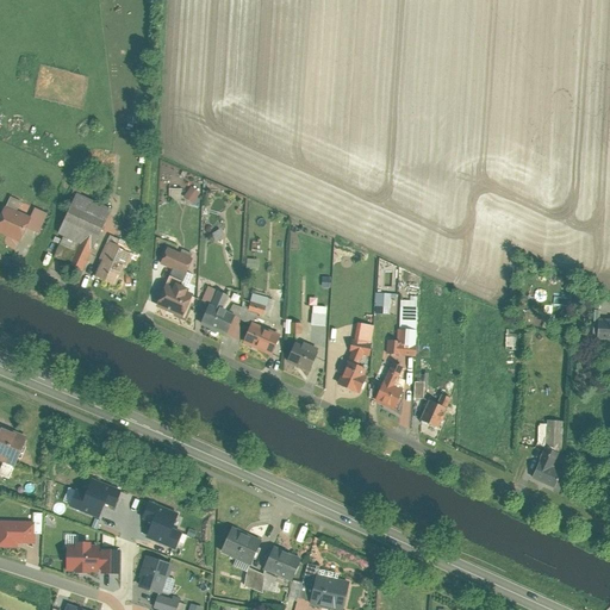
[(194,204),(201,192),(192,186),(185,198),(194,204)]
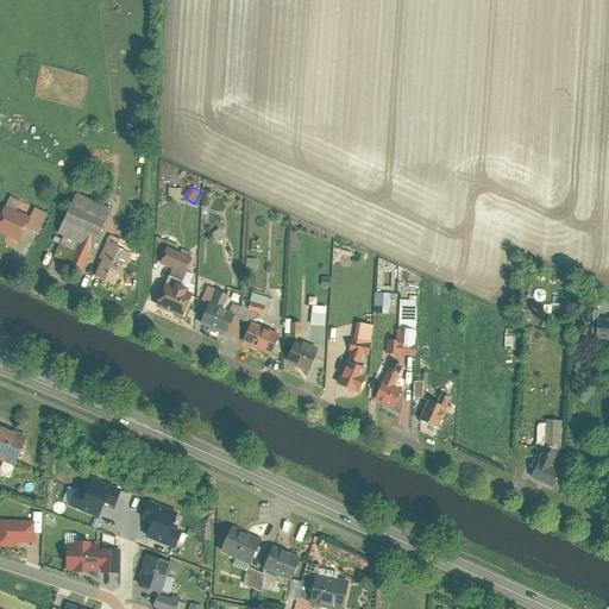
[(113,208),(76,192),(60,231),(83,240),(95,246),(113,208)]
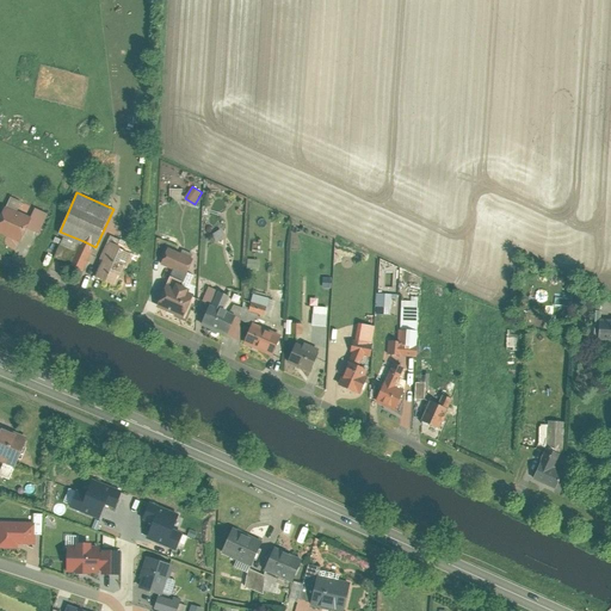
[(36,217),(10,207),(0,227),(0,230),(25,242),(31,228),(36,217)]
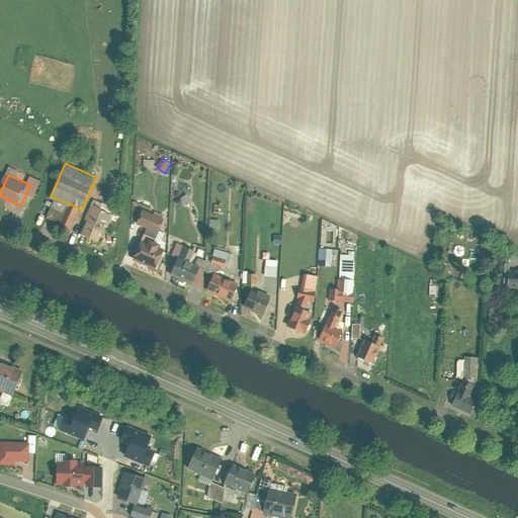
[(35,197),(42,181),(33,177),(30,184),(26,193),(35,197)]
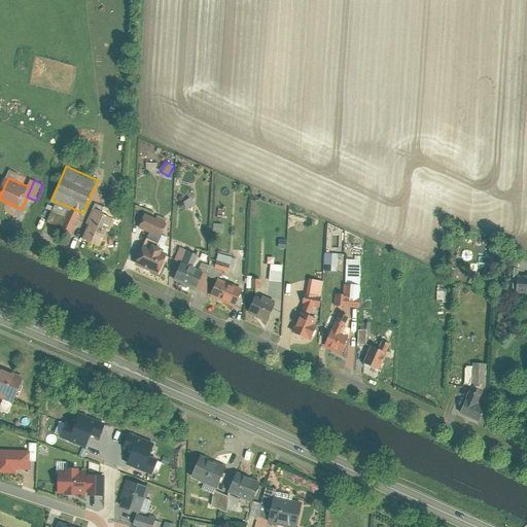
[(82,213),(72,208),(64,226),(75,231),(82,213)]
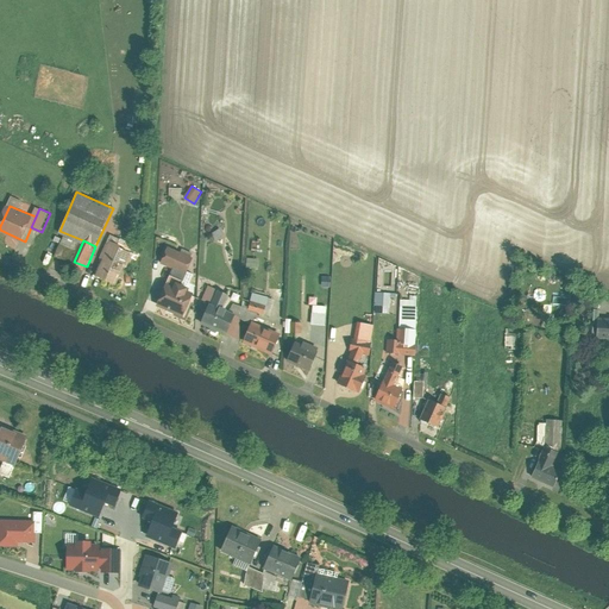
[(136,252),(111,242),(104,257),(107,259),(99,276),(119,284),(126,270),(127,271),(136,252)]
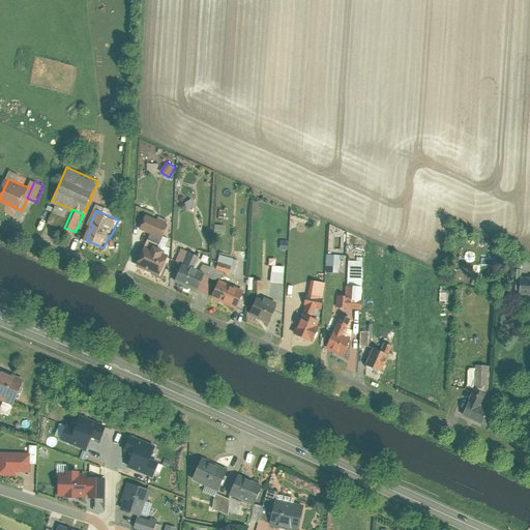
[(171,224),(147,213),(142,227),(154,232),(166,237),(171,224)]
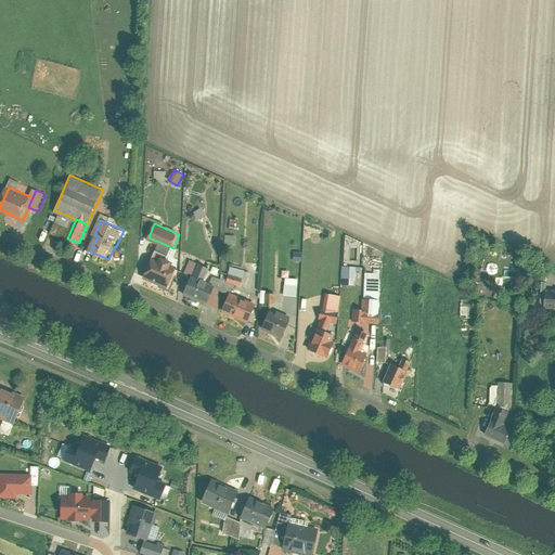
[(236,245),(236,235),(226,235),(226,245),(236,245)]
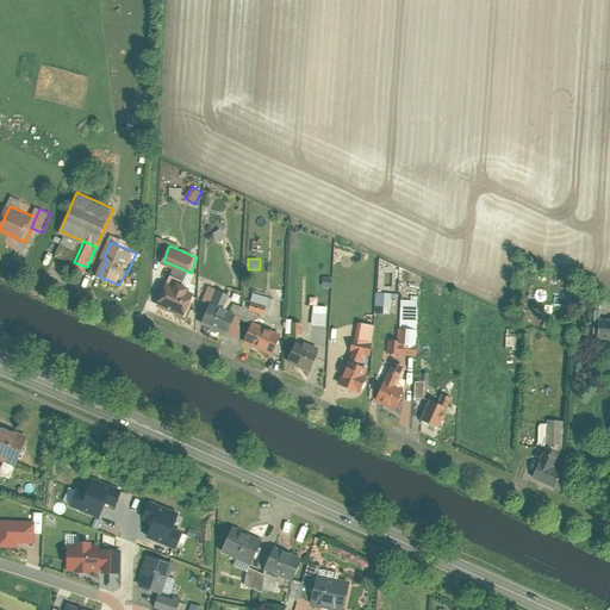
[(191,273),(178,267),(161,307),(188,319),(198,296),(192,293),(194,287),(186,284),(191,273)]
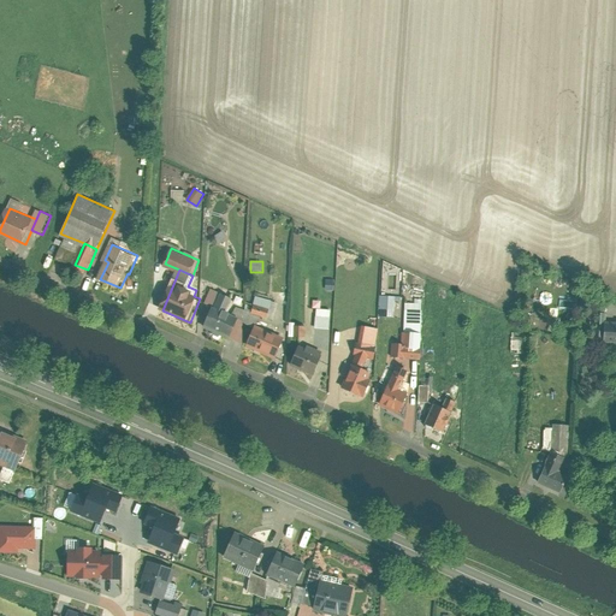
[(207,302),(217,307),(223,291),(214,288),(207,302)]
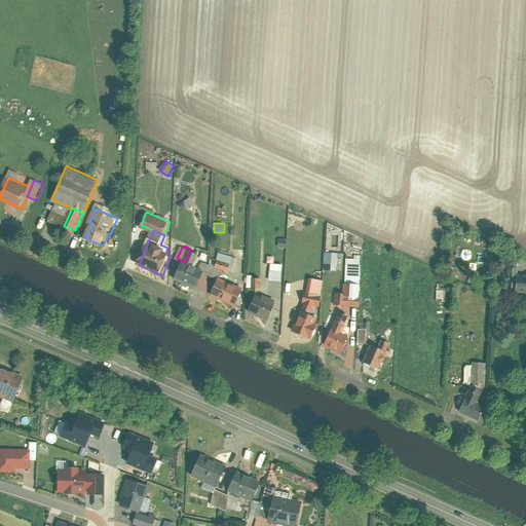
[(185,262),(194,266),(200,254),(190,249),(185,262)]
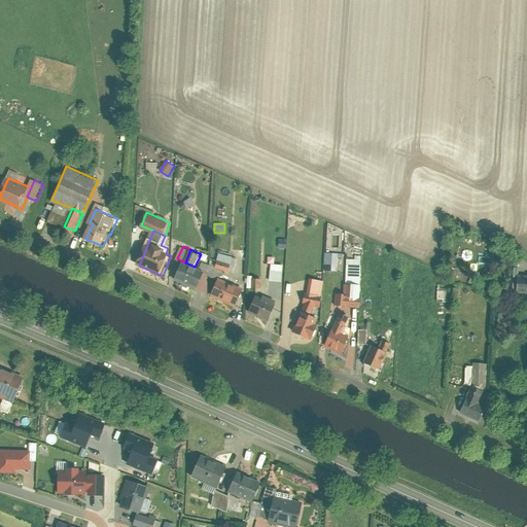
[(340,253),(327,252),(326,265),(340,266),(340,253)]
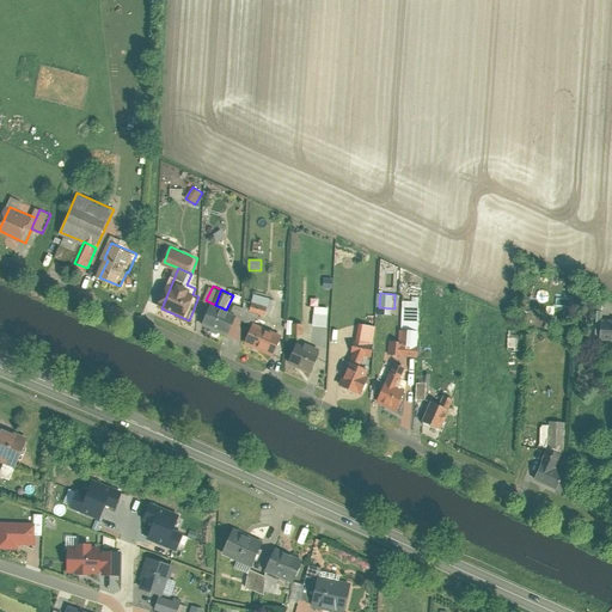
[(255,294),(250,310),(273,317),(277,300),(255,294)]
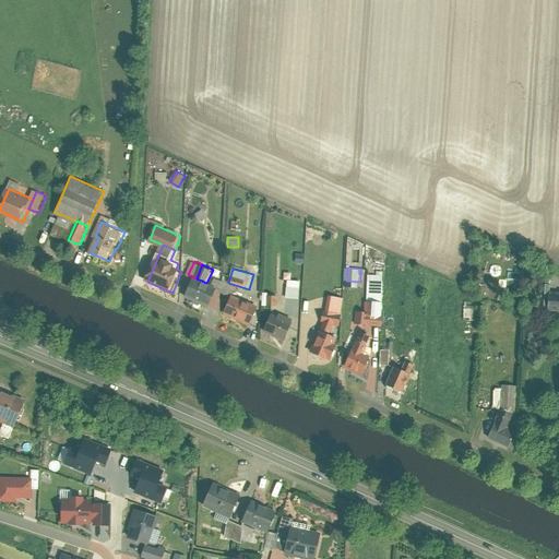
[(197,278),(188,295),(211,306),(218,288),(206,283),(197,278)]
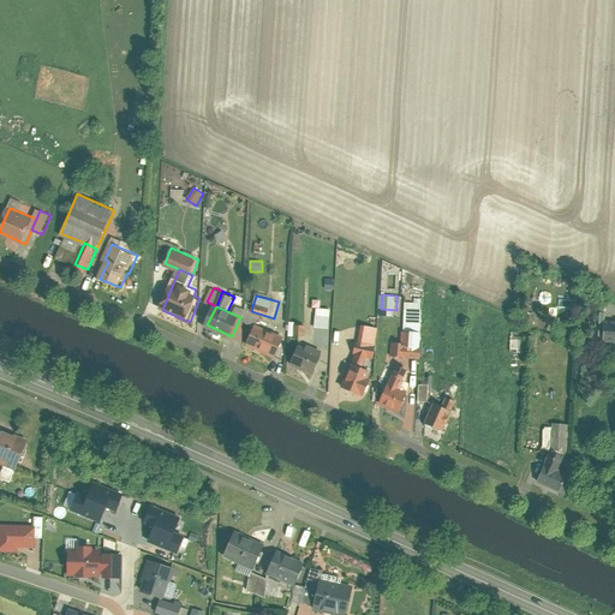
[(334,309),(320,308),(318,327),(333,327),(334,309)]
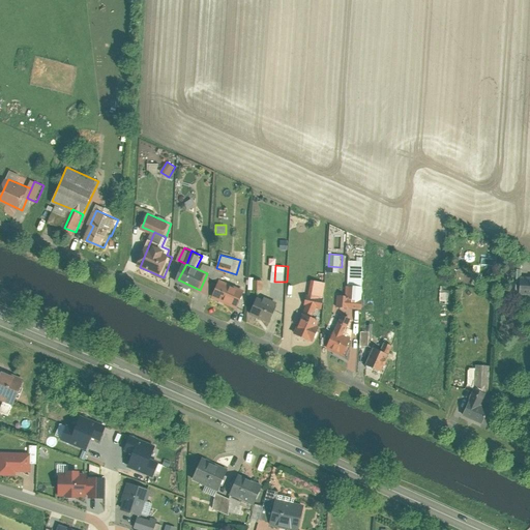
[(349,266),(349,286),(364,286),(365,267),(349,266)]
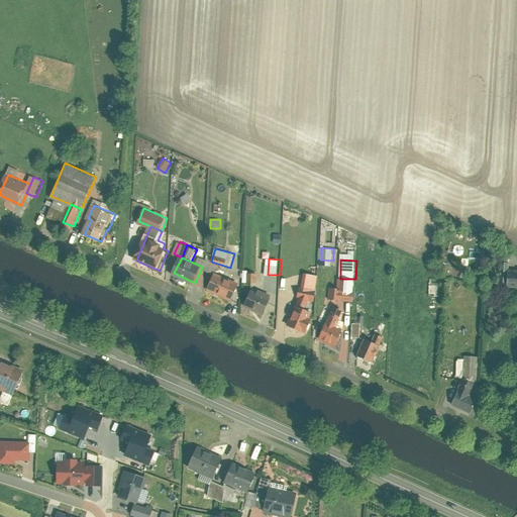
[(503,282),(510,283),(511,269),(512,264),(504,263),(503,282)]
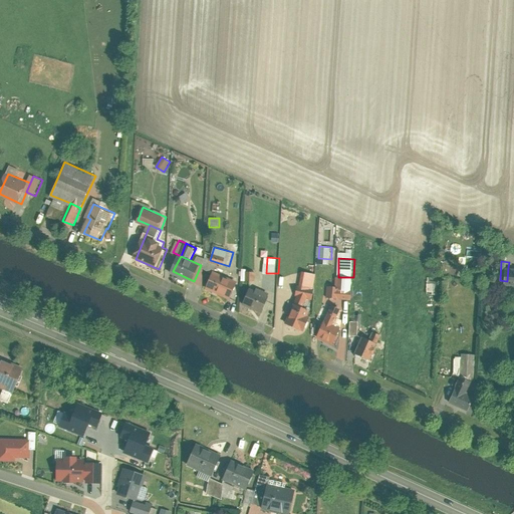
[(201,265),(194,281),(207,287),(214,271),(201,265)]
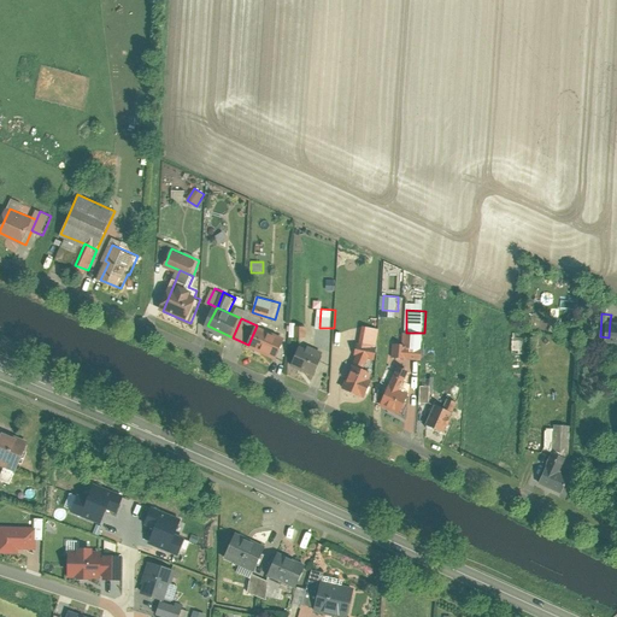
[(257,325),(248,345),(281,359),(289,341),(257,325)]
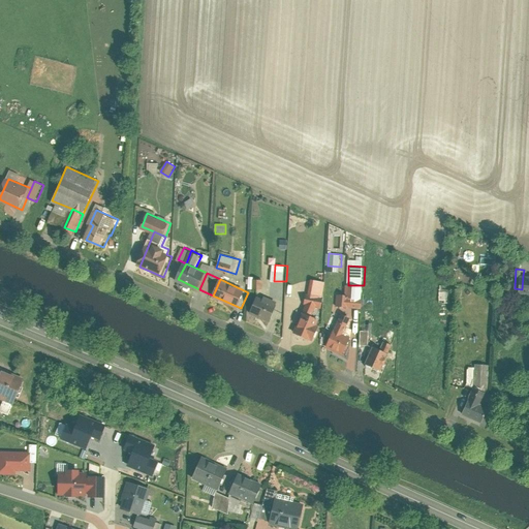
[(265,280),(256,279),(256,289),(265,289),(265,280)]
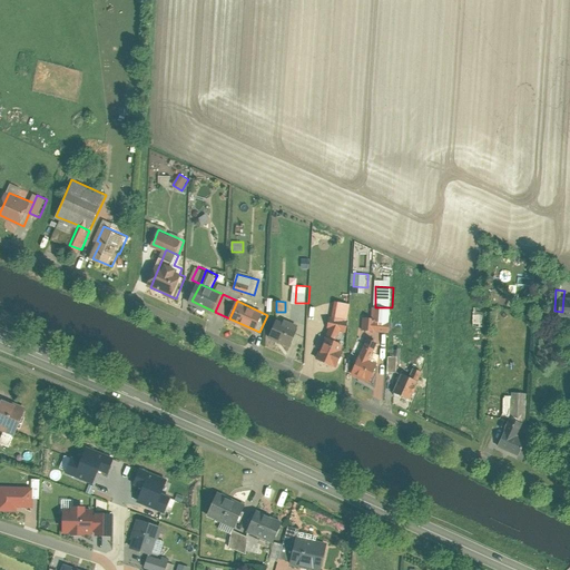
[(392,307),(375,307),(375,317),(375,330),(375,331),(392,332),(392,307)]
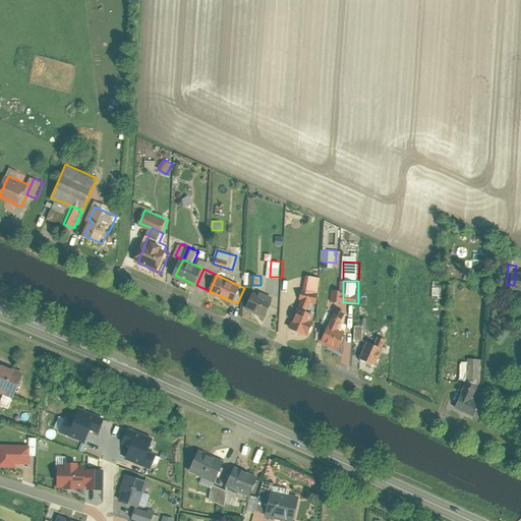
[(321,292),(304,289),(302,300),(304,300),(313,302),(319,303),(321,292)]
